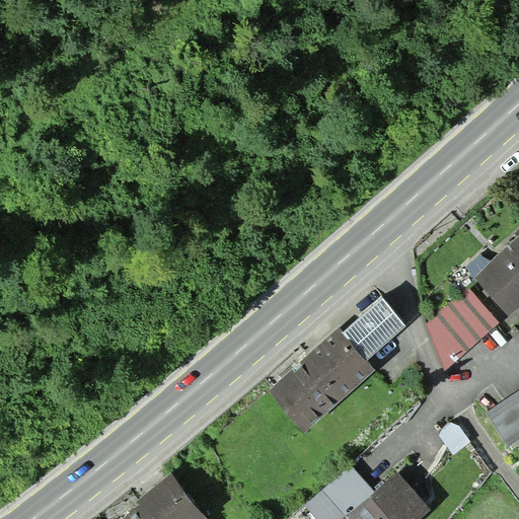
[(518,298),(518,236),(480,271),(512,305),(518,298)]
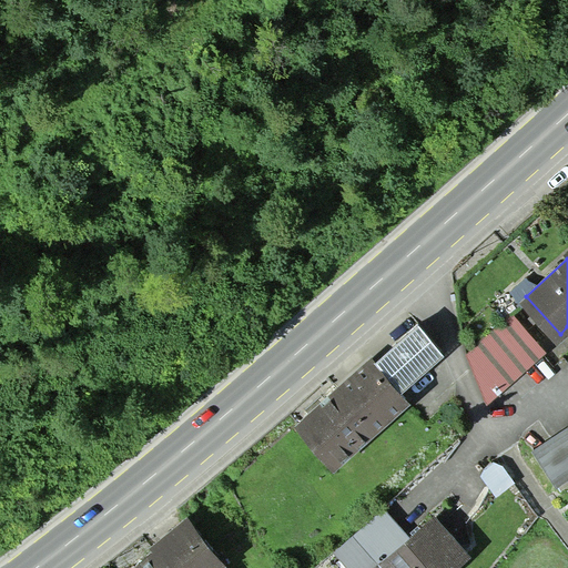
[(544,347),(514,313),(474,348),(490,396),(544,347)]
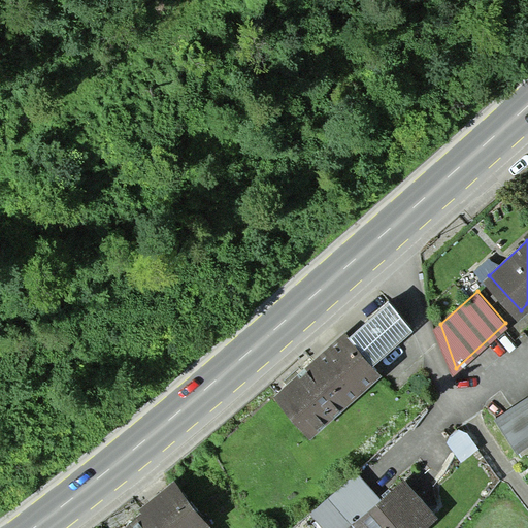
[(378,369),(345,331),(279,390),(311,427),(378,369)]
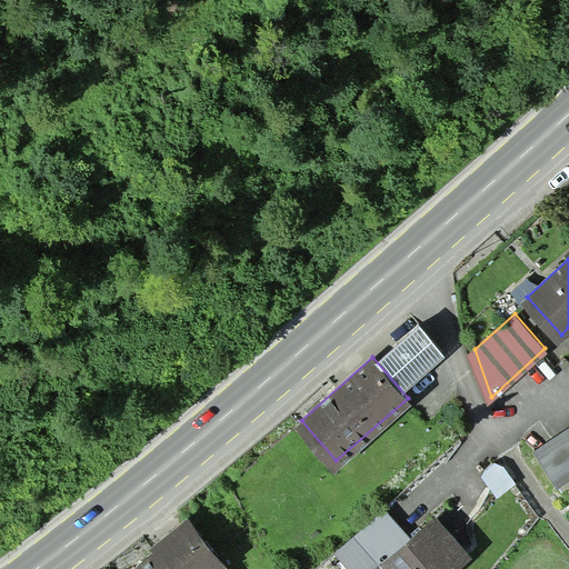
[(568,471),(568,427),(539,447),(559,479),(568,471)]
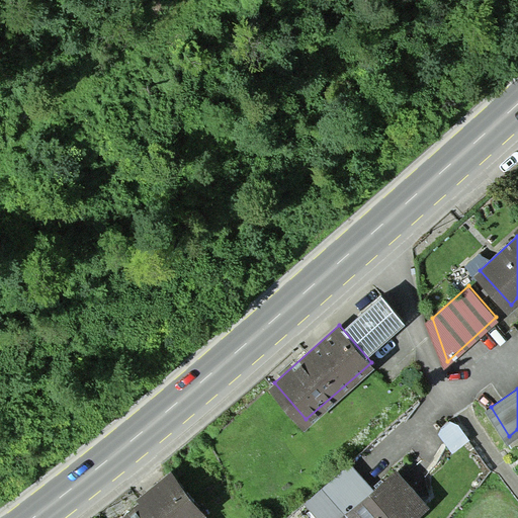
[(408,517),(426,502),(398,469),(342,517),(408,517)]
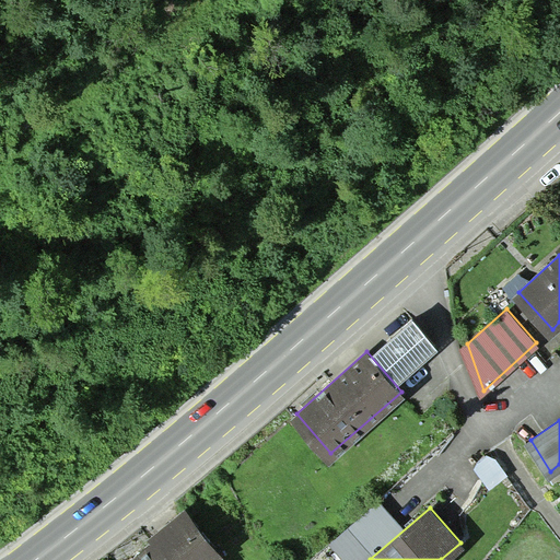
[(210,559),(220,552),(185,509),(153,535),(156,539),(130,559),(210,559)]
